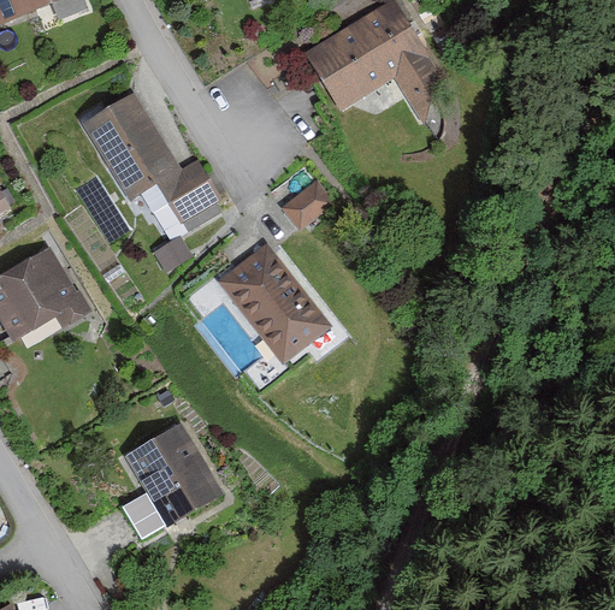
[(0,0),(0,17),(1,21),(55,0),(0,0)]
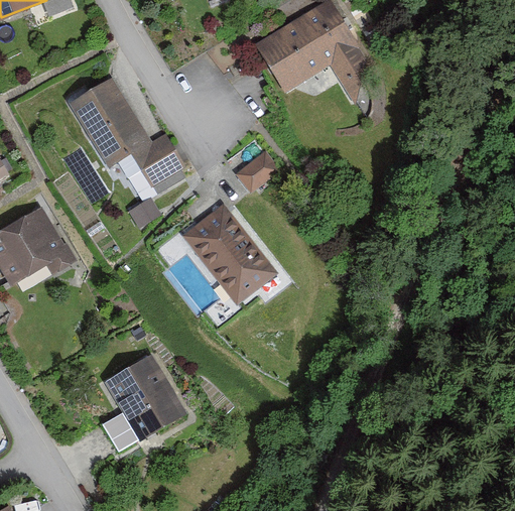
[(382,83),(328,0),(324,0),(256,43),(287,91),(326,66),(350,103),(382,83)]
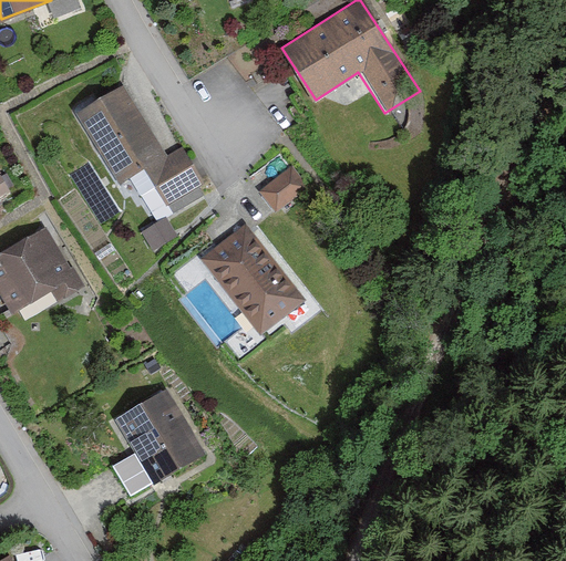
[(165,153),(123,84),(78,112),(121,182),(146,166),(158,187),(195,165),(181,143),(165,153)]
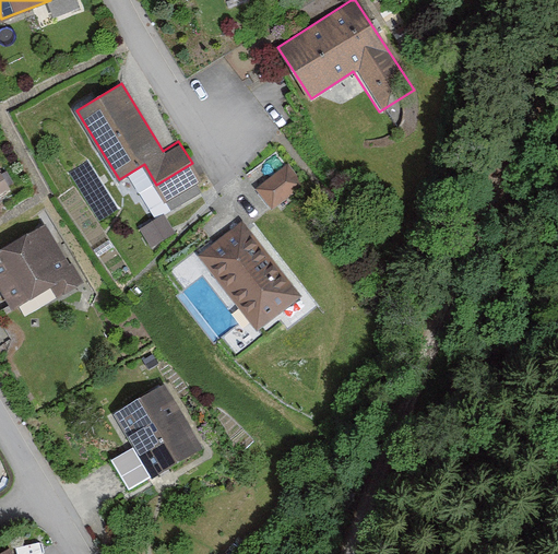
[(303,183),(284,163),(256,188),(275,208),(303,183)]
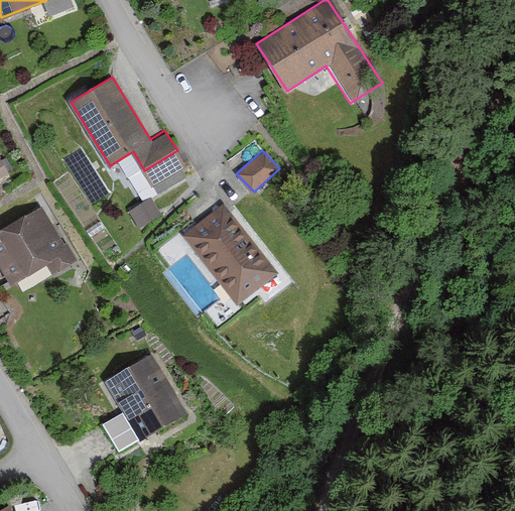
[(0,176),(9,170),(0,156),(0,176)]
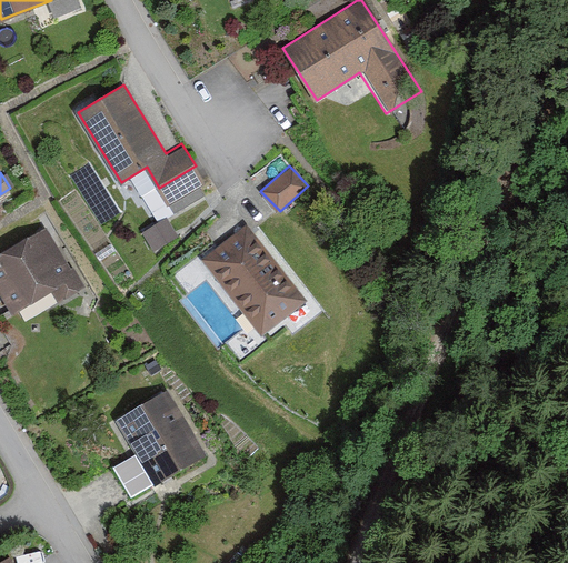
[(176,233),(166,215),(142,229),(152,247),(176,233)]
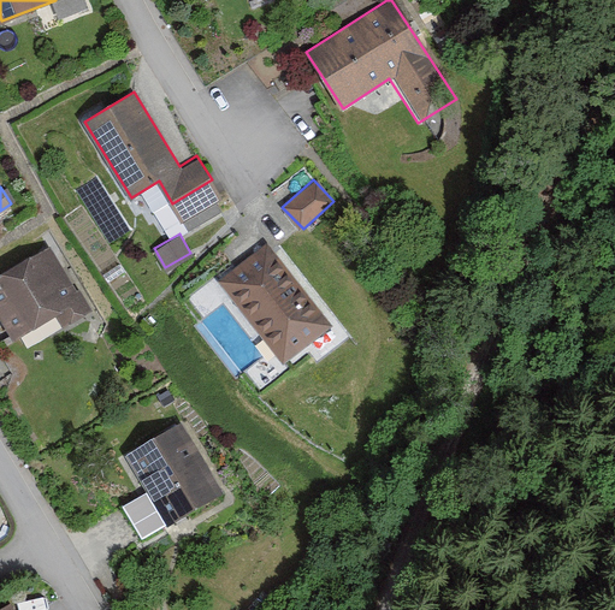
[(329,323),(266,244),(219,280),(283,360),(329,323)]
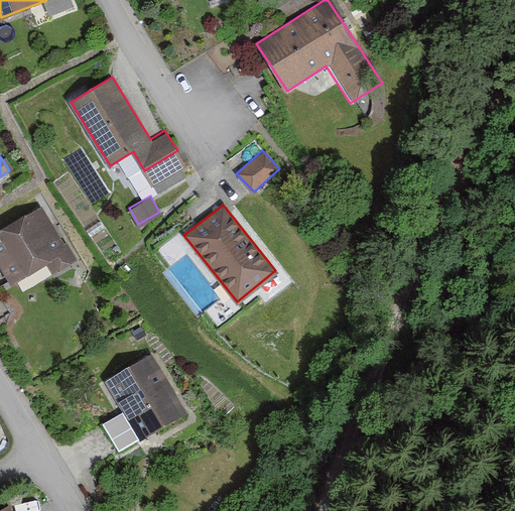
[(74,259),(39,207),(0,231),(0,268),(12,286),(47,264),(52,273),(74,259)]
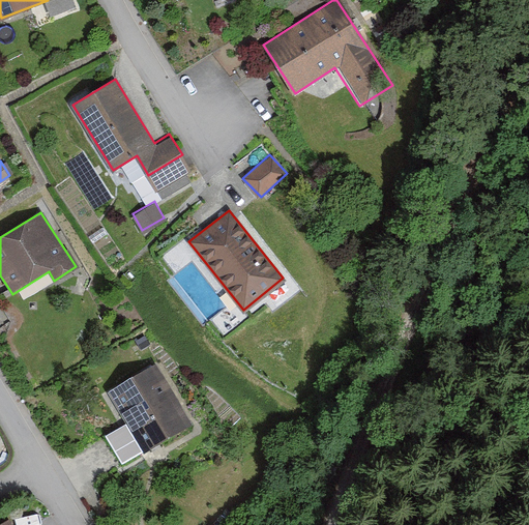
[(192,423),(156,363),(110,390),(127,421),(107,434),(123,462),(192,423)]
